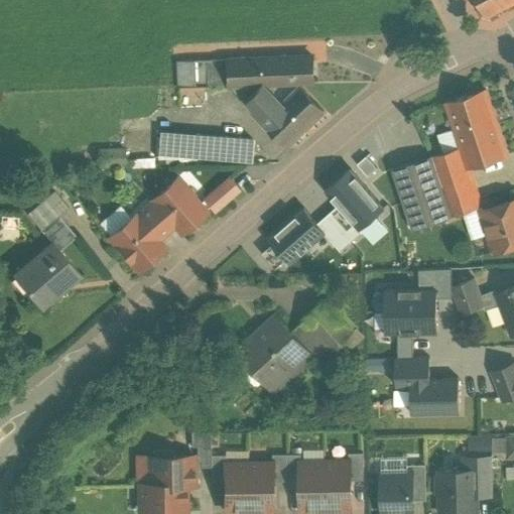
[(513,0),(466,0),(477,25),(513,3),(513,0)]
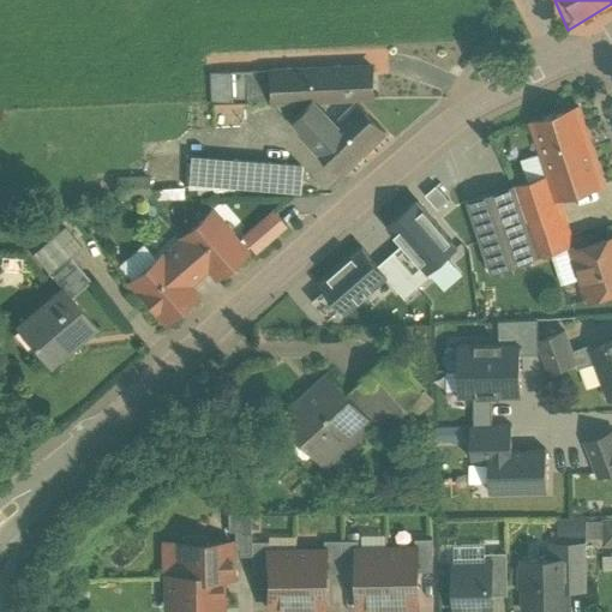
[(369,70),(268,75),(269,106),(271,105),(311,103),(370,101),(369,70)]
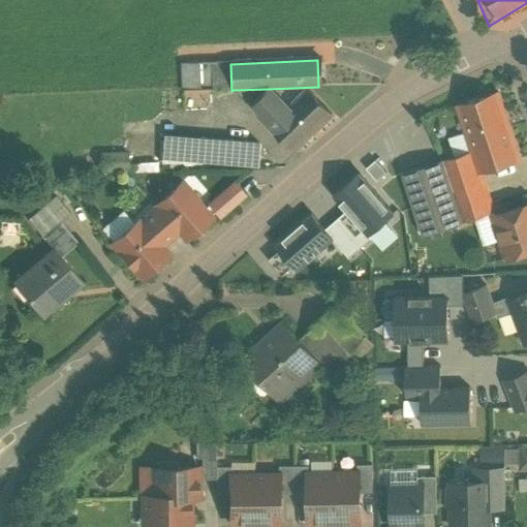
[(269,126),(287,110),(268,89),(234,90),(269,126)]
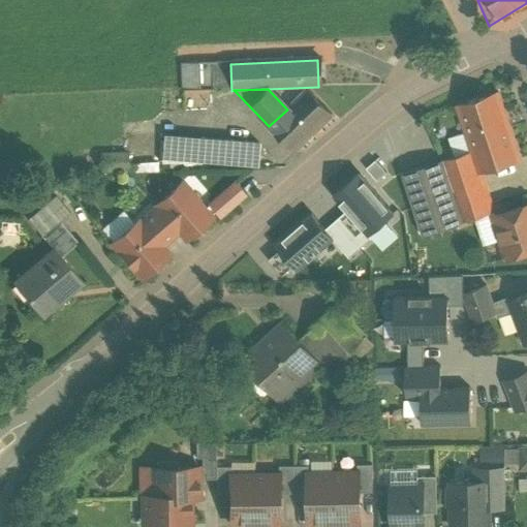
[(269,126),(268,128),(291,153),(331,116),(306,91),(287,110),(269,126)]
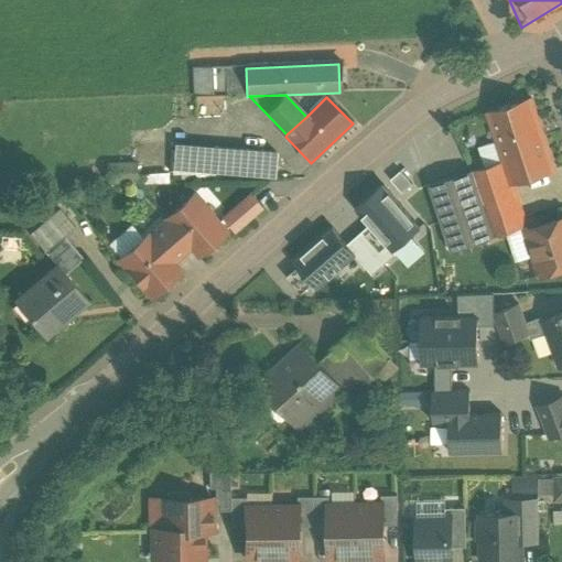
[(529,100),(485,114),(501,163),(509,186),(511,185),(552,172),(529,100)]
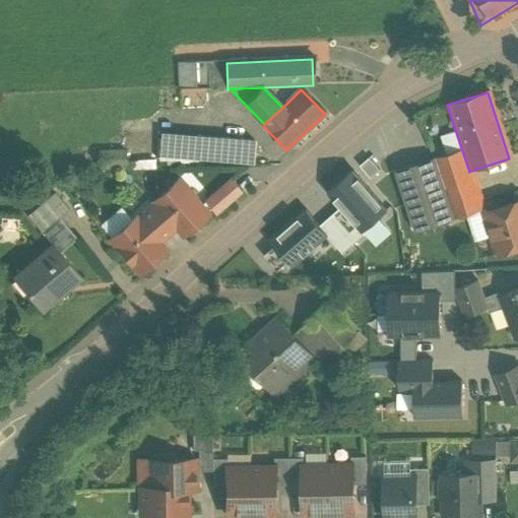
[(256,139),(156,134),(155,166),(254,171),(256,139)]
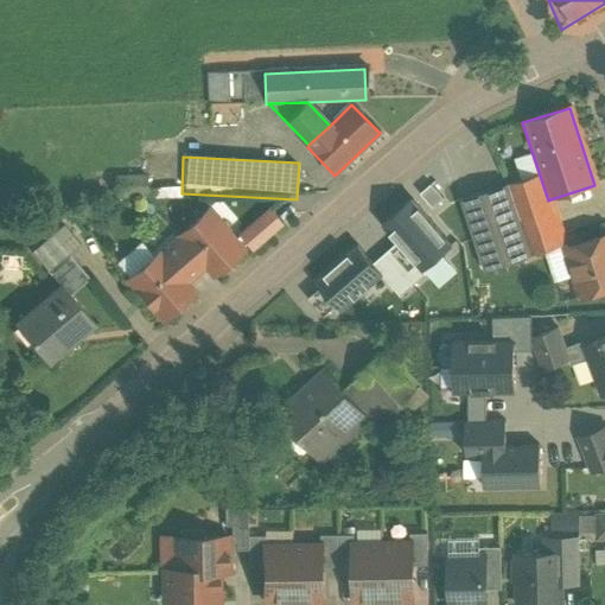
[(566,244),(551,199),(548,201),(540,176),(460,203),(484,272),(566,244)]
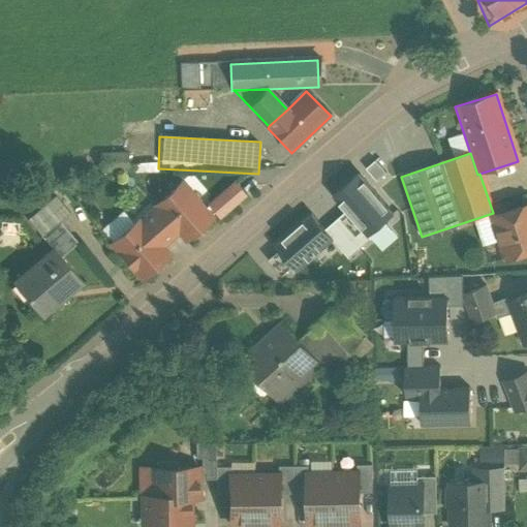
[(374,183),(383,175),(373,162),(364,171),(374,183)]
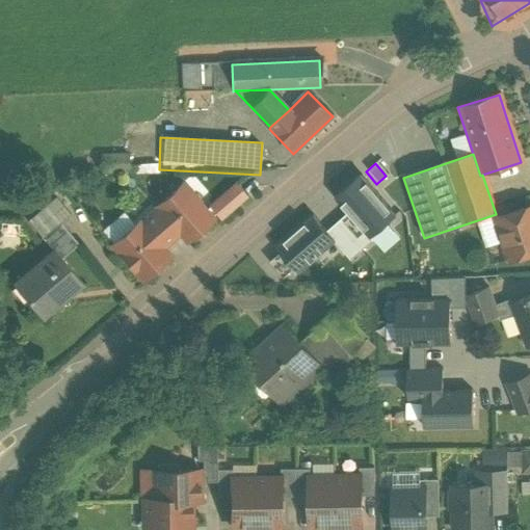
[(361,230),(371,243),(389,228),(386,223),(394,216),(359,176),(333,199),(346,214),(361,230)]
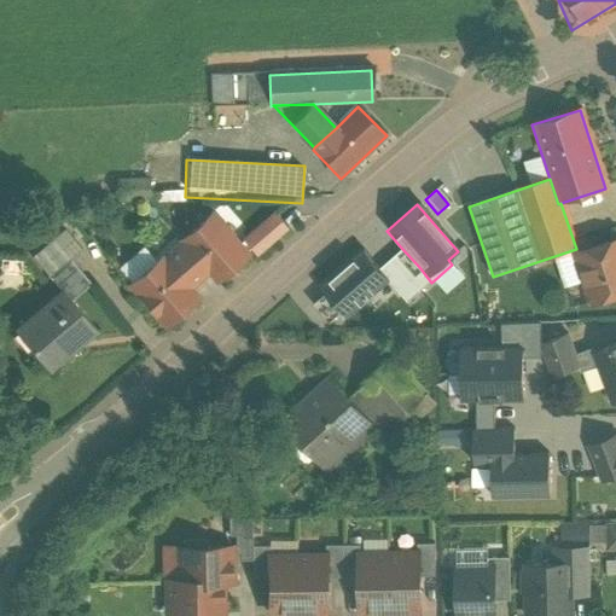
[(146,257),(116,285),(157,331),(187,304),(176,292),(198,274),(211,289),(245,259),(232,244),(199,207),(162,240),(173,251),(155,267),(146,257)]
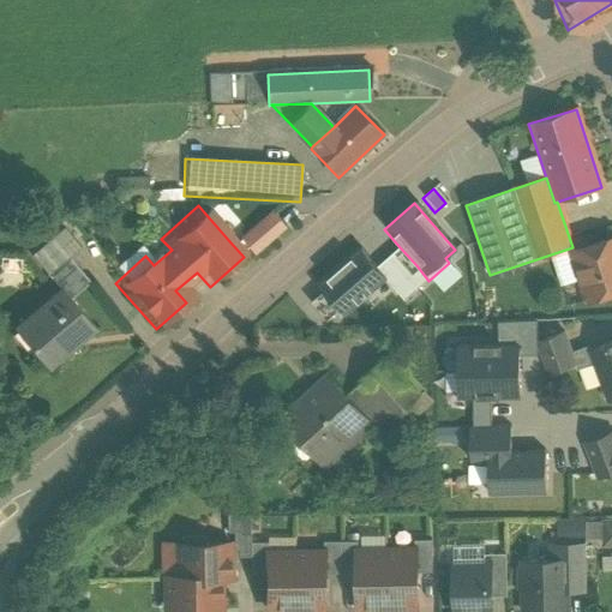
[(279,233),(261,214),(231,243),(247,262),(279,233)]
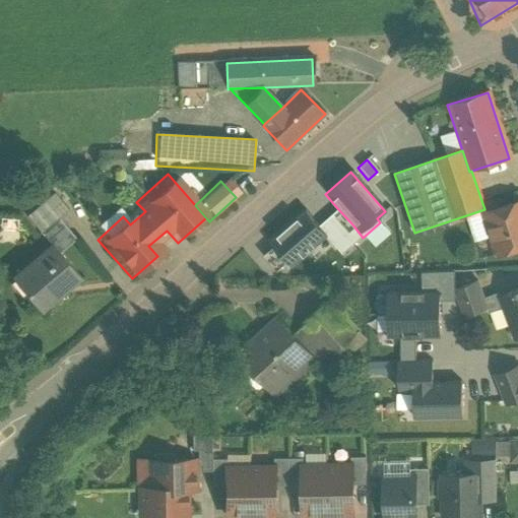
[(517,203),(482,215),(496,256),(509,252),(511,254),(517,251),(517,203)]
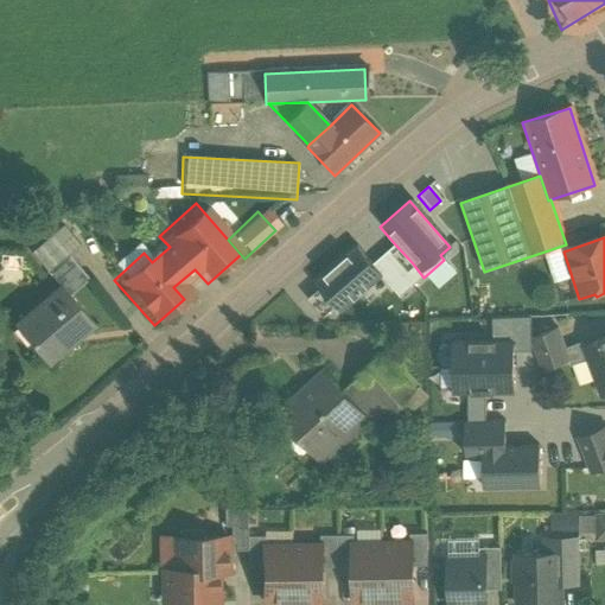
[(388,282),(399,273),(412,262),(395,244),(373,265),(381,275),(388,282)]
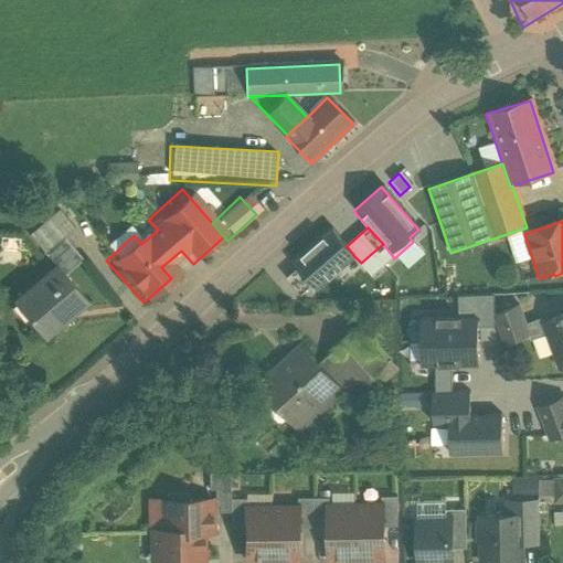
[(353,257),(354,256),(347,246),(332,230),(293,264),(315,290),(353,257)]
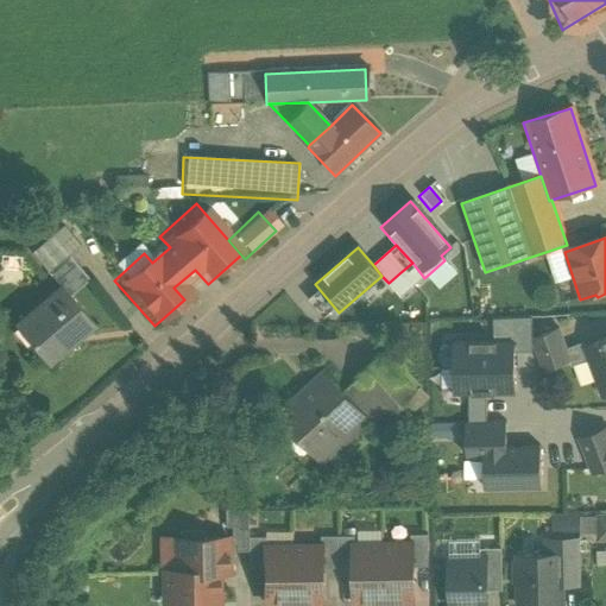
[(412,263),(399,273),(412,288),(424,278),(412,263)]
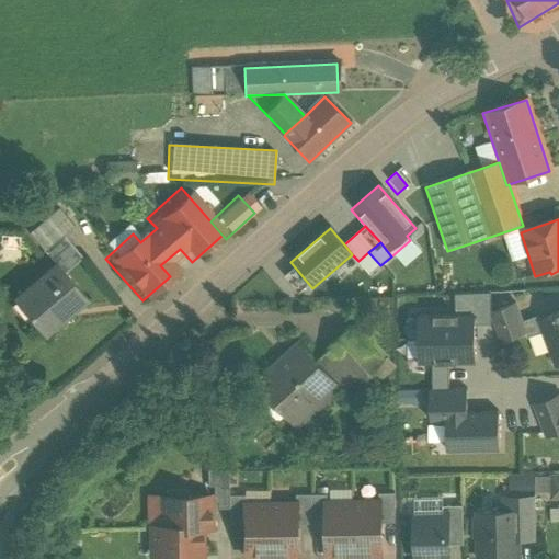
[(368,276),(380,265),(368,252),(358,261),(352,254),(351,255),(368,276)]
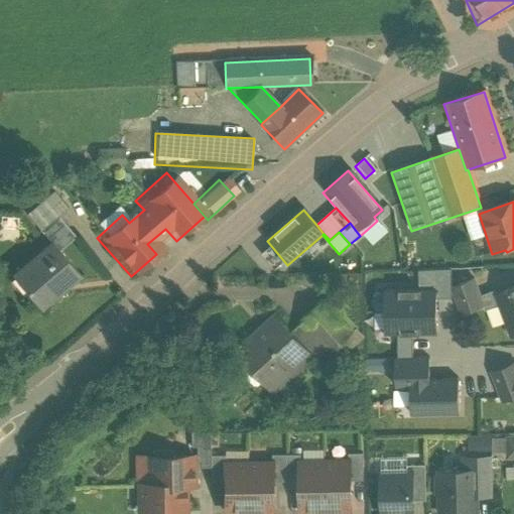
[(49,243),(12,276),(13,277),(16,275),(27,288),(24,290),(38,307),(54,293),(52,291),(73,273),(76,276),(77,274),(49,243)]
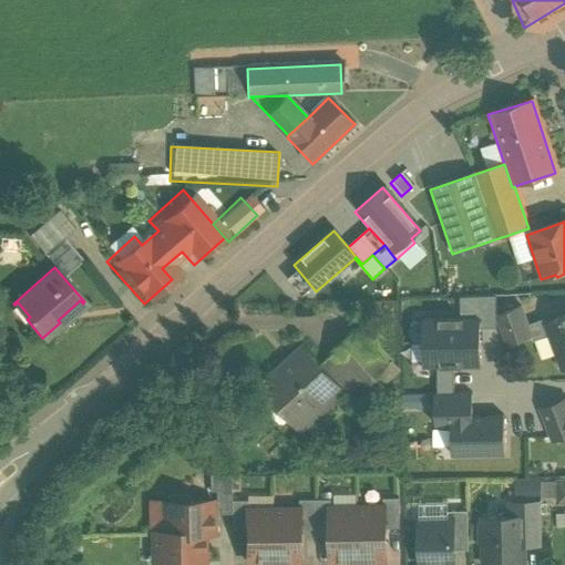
[(502,351),(525,342),(512,310),(490,319),(502,351)]
